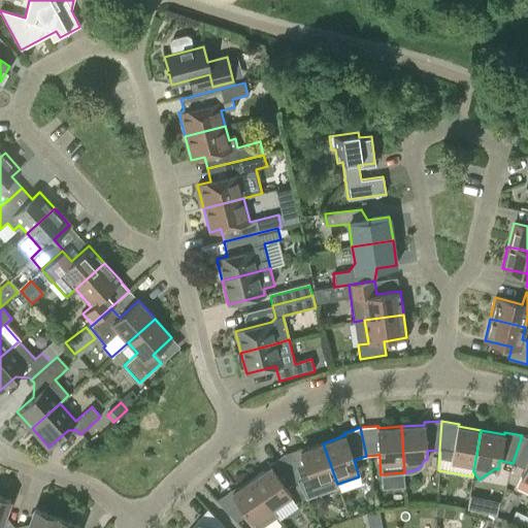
[(527,438),(522,435),(513,463),(524,468),(515,488),(527,494),(527,438)]
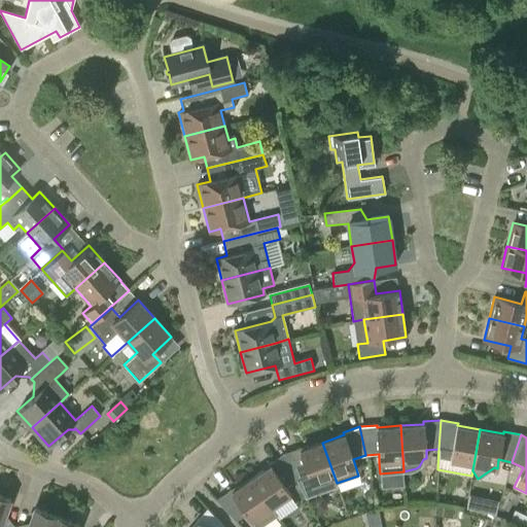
[(300,448),(283,454),(296,480),(306,498),(307,497),(306,495),(317,486),(324,488),(338,487),(337,483),(322,443),(300,450),(300,448)]
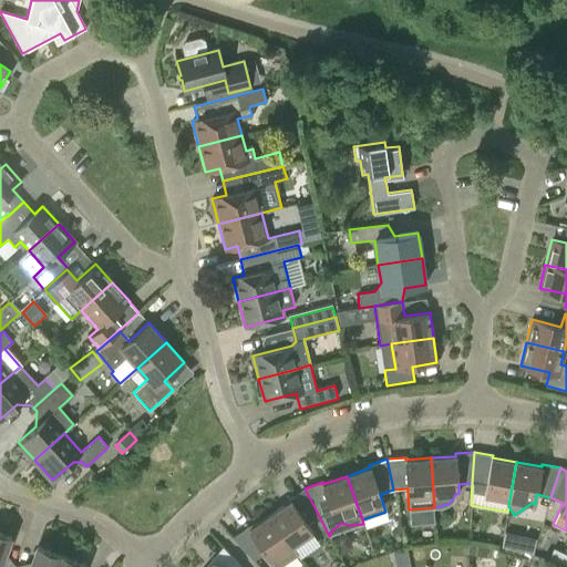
[(307,524),(319,516),(305,488),(289,498),(291,501),(270,515),(291,546),(312,532),(307,524)]
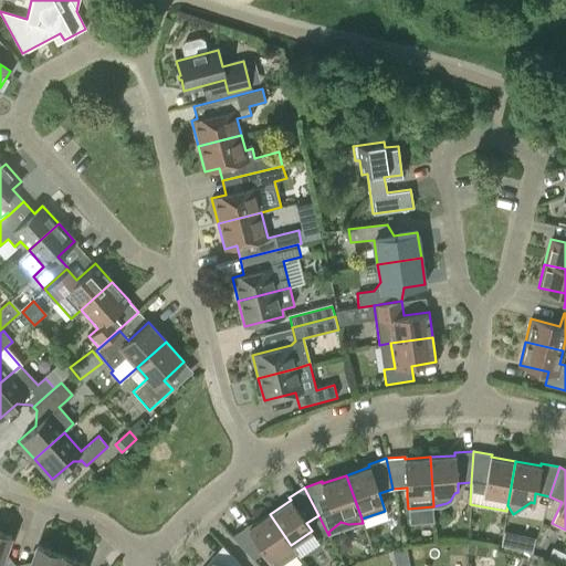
[(270,514),(249,528),(248,526),(232,536),(252,559),(264,552),(274,565),(278,565),(296,554),(291,545),(270,514)]
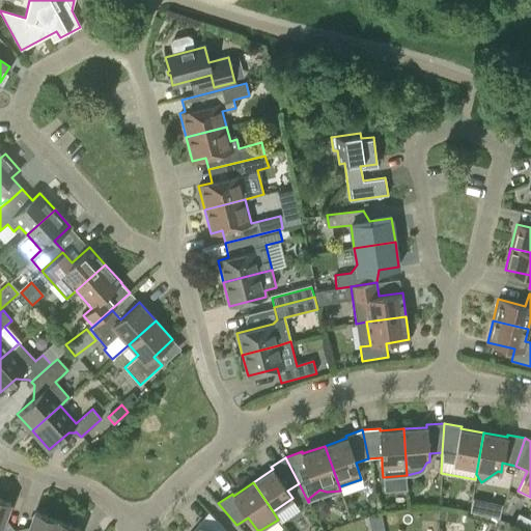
[(468,497),(466,512),(496,515),(498,501),(468,497)]
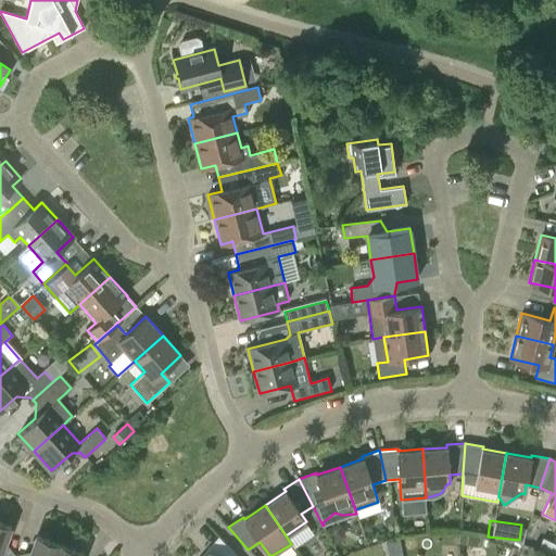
[(2,551),(11,527),(0,522),(0,555),(14,555),(15,555),(2,551)]
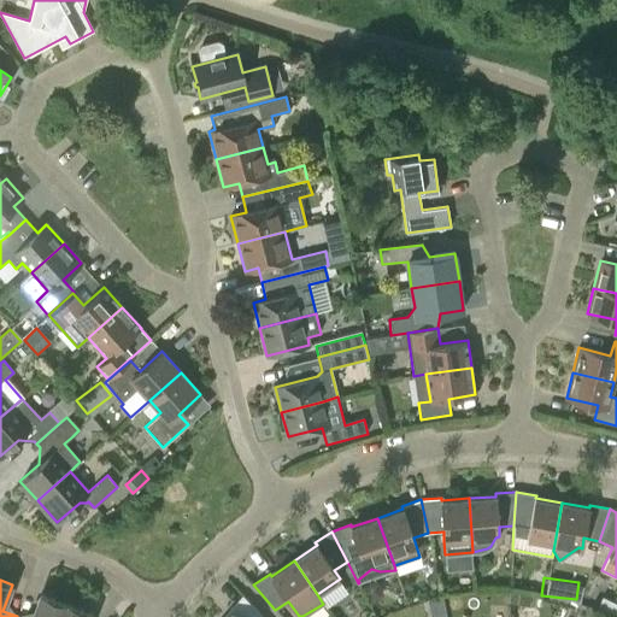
[(512,592),(511,603),(523,604),(524,594),(512,592)]
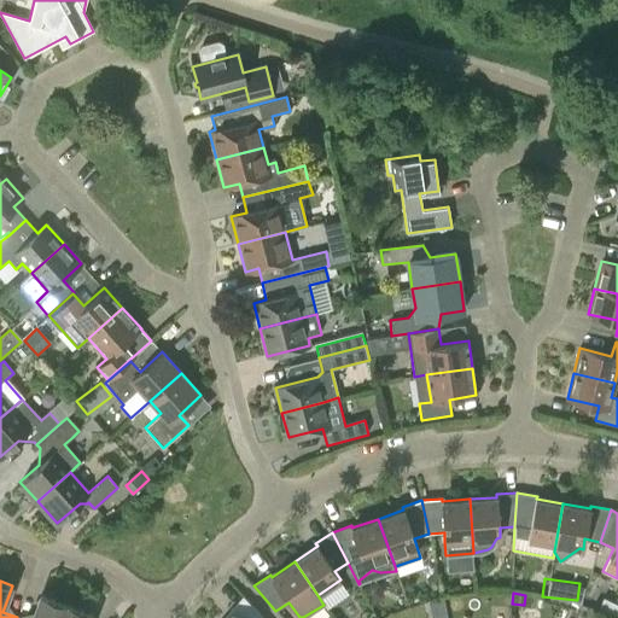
[(40,596),(31,617),(19,617),(17,617),(16,617),(62,617),(66,606),(40,596)]
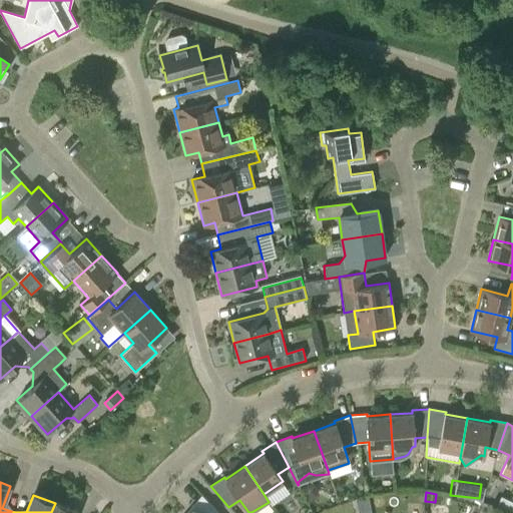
[(191,506),(193,508),(188,512),(217,512),(201,495),(191,506)]
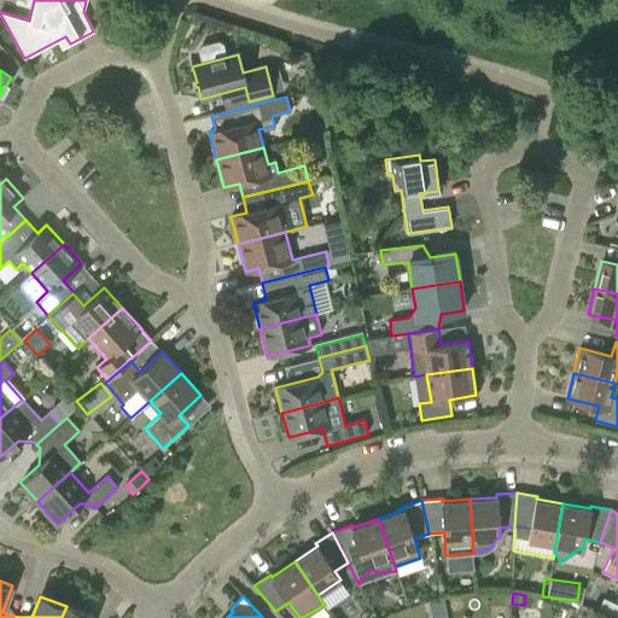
[(427,602),(431,617),(445,617),(442,599),(427,602)]
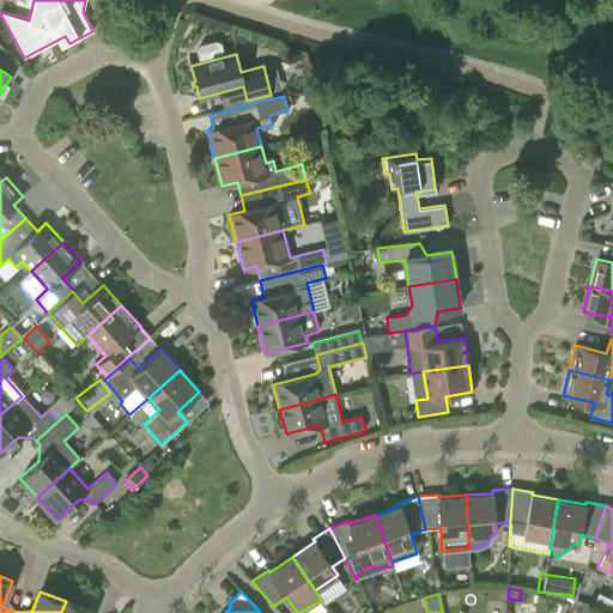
[(91,612),(92,611),(66,601),(61,612),(91,612)]
